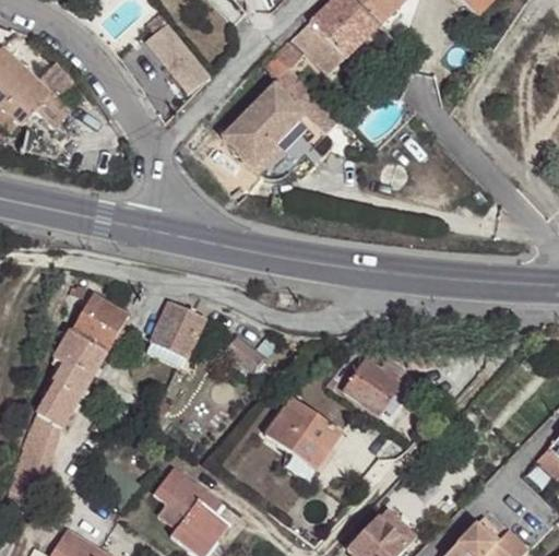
[(292,37),(276,51),(277,54),(289,67),(293,70),(307,56),(304,52),(322,36),(344,59),(381,24),(358,0),(333,0),(293,38),(292,37)]
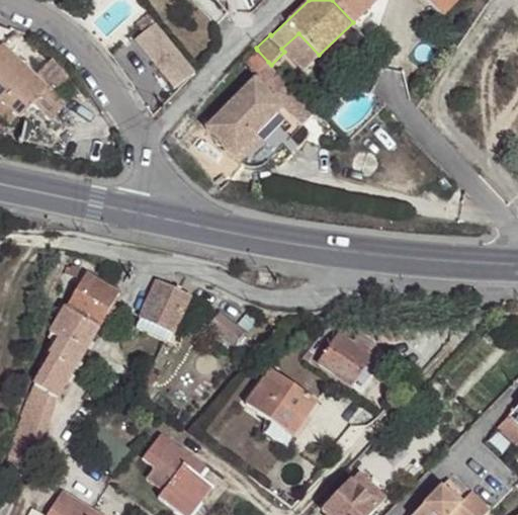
[(332,0),(353,22),(375,0),(332,0)]
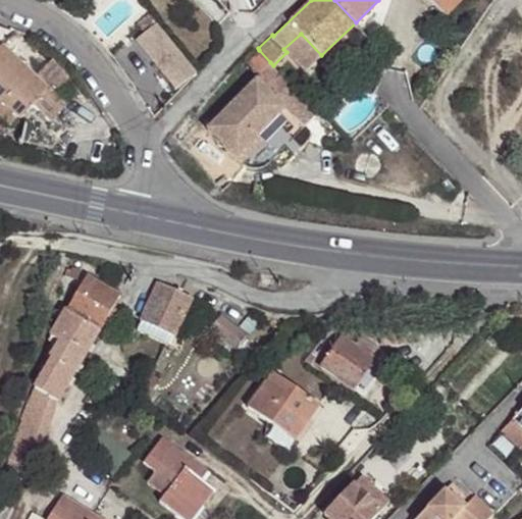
[(431,0),(446,13),(459,0),(431,0)]
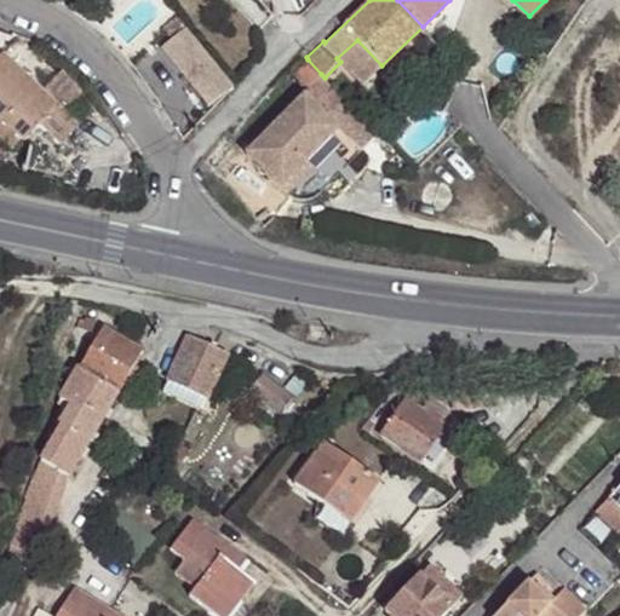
[(0,26),(0,32),(17,36),(21,32),(0,26)]
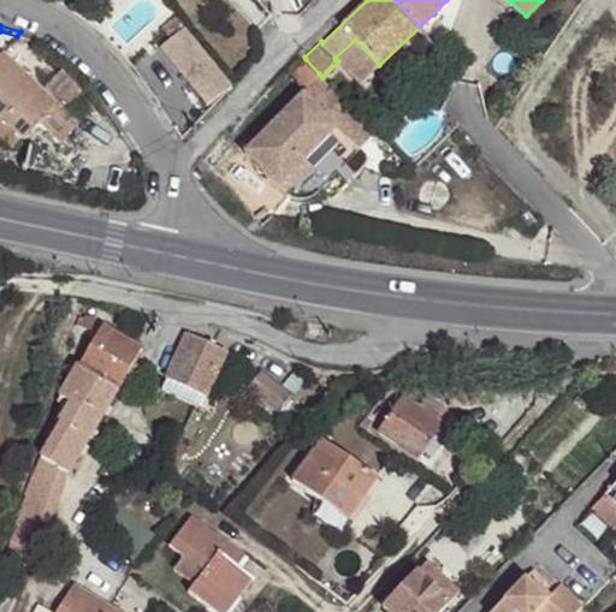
[(355,40),(335,58),(338,61),(341,65),(343,64),(361,82),(379,65),(355,40)]
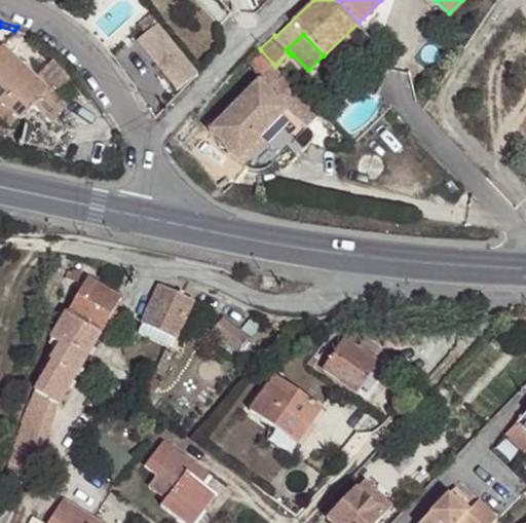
[(2,42),(0,44),(0,101),(2,100),(19,115),(21,117),(34,103),(49,87),(45,84),(2,42)]
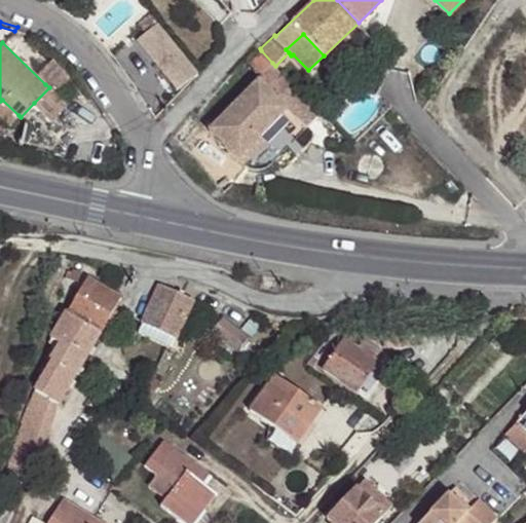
[(261,50),(251,61),(262,73),(272,63),(261,50)]
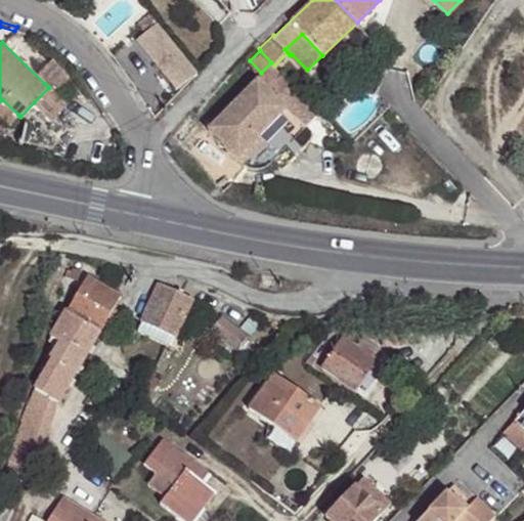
[(57,72),(45,84),(49,87),(54,92),(67,80),(57,72)]
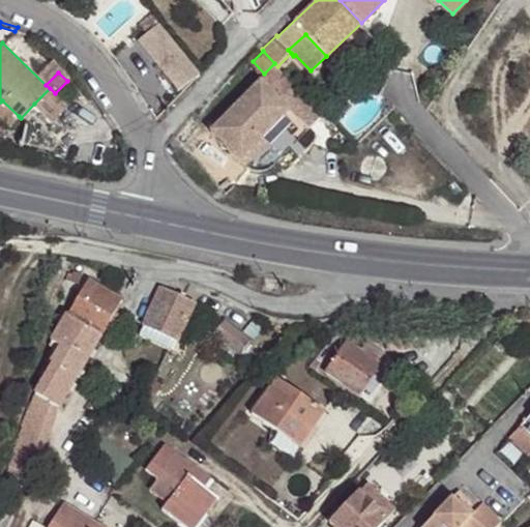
[(260,78),(210,129),(245,165),(267,142),(262,138),(285,114),(303,133),(324,112),(293,81),(277,96),(260,78)]
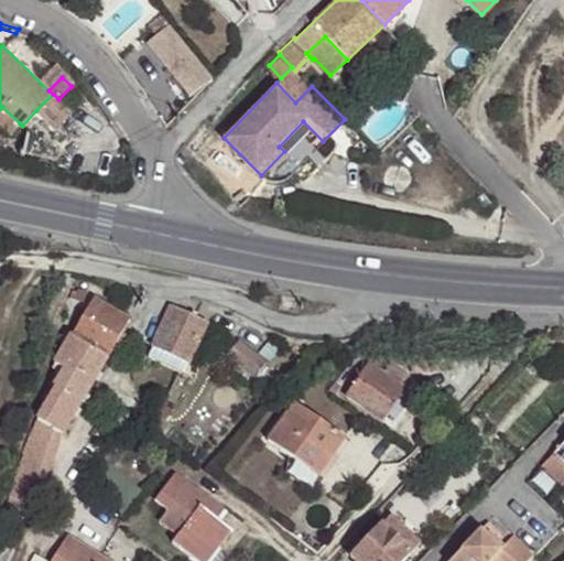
[(58,99),(53,94),(36,110),(54,127),(69,110),(58,99)]
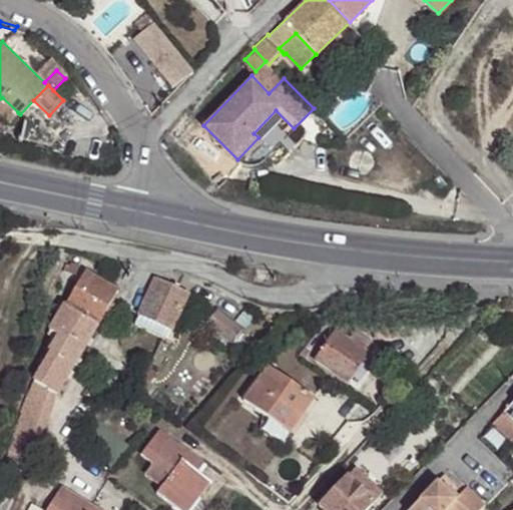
[(18,112),(2,97),(0,98),(0,111),(10,121),(18,112)]
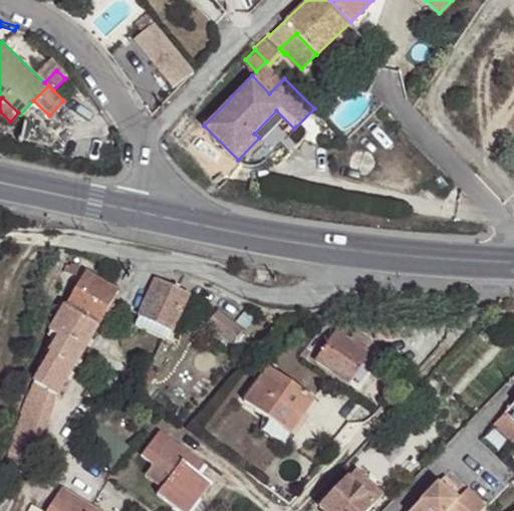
[(67,259),(64,268),(76,273),(80,264),(67,259)]
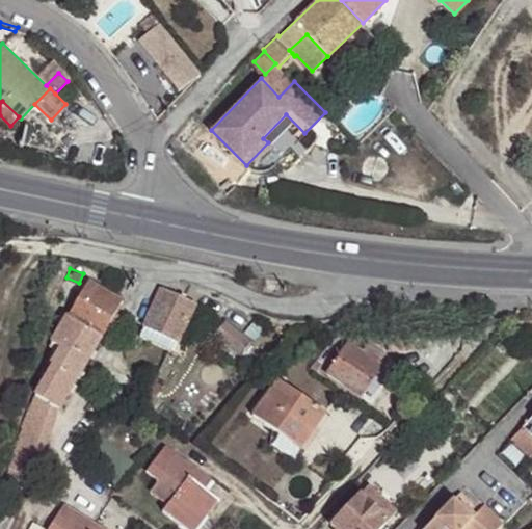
[(69,313),(68,314),(101,334),(123,298),(88,279),(69,313)]
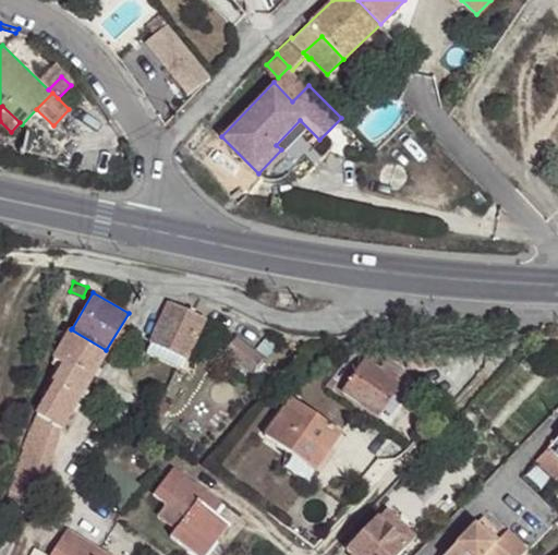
[(169,300),(150,339),(152,339),(185,354),(187,357),(206,316),(169,300)]
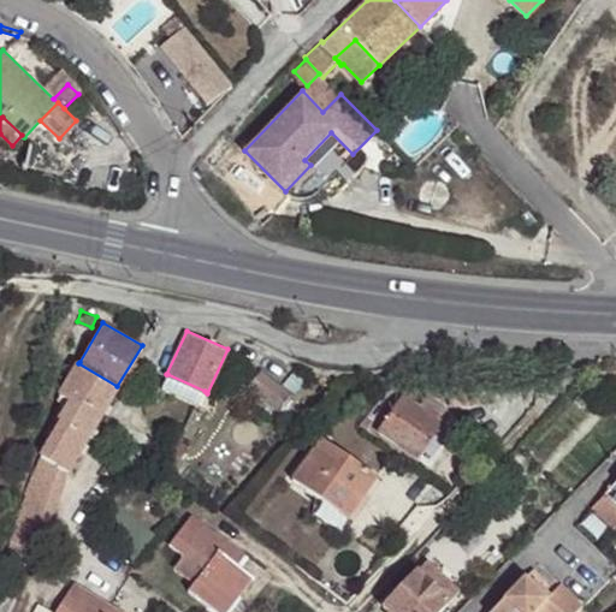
[(66,368),(73,373),(78,363),(80,362),(72,358),(66,368)]
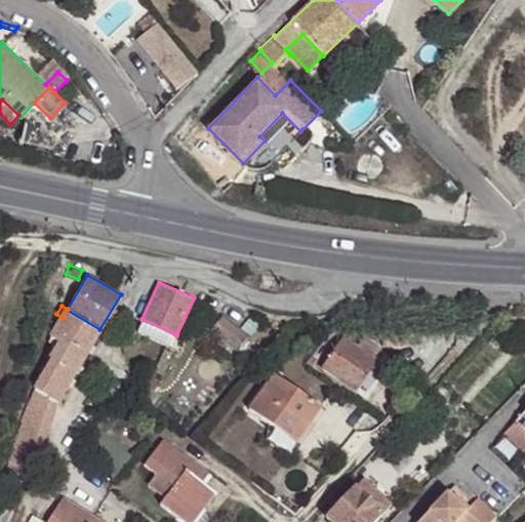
[(47,369),(35,388),(57,401),(99,329),(67,310),(63,318),(51,336),(52,336),(49,340),(52,343),(45,354),(47,355),(41,365),(47,369)]
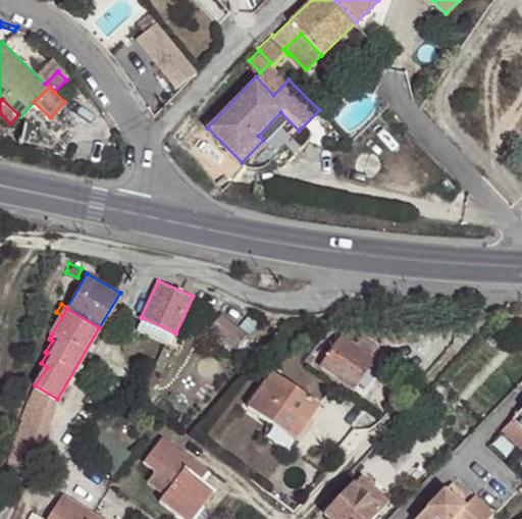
[(210,325),(236,347),(247,332),(221,311),(210,325)]
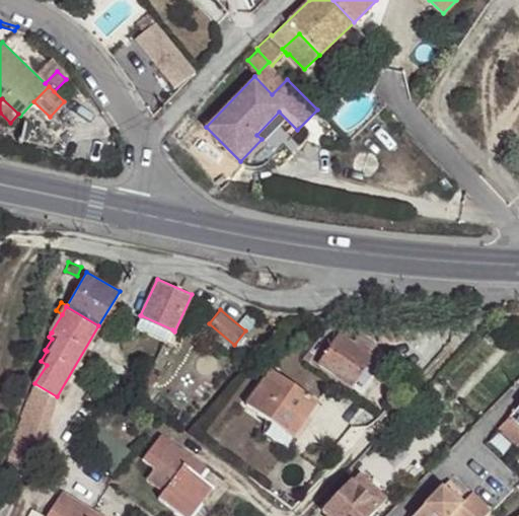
[(141,315),(136,327),(167,342),(172,329),(141,315)]
